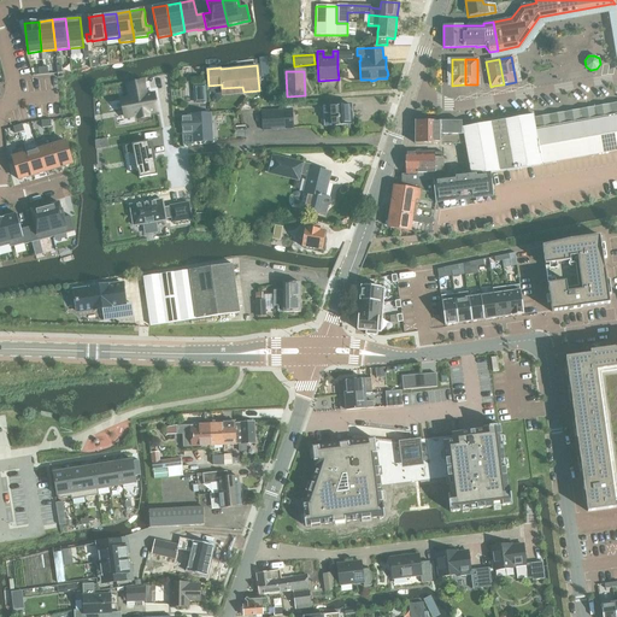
[(130,98),(122,100),(125,118),(137,116),(139,118),(148,117),(148,113),(158,112),(154,94),(146,95),(144,82),(128,86),(130,98)]
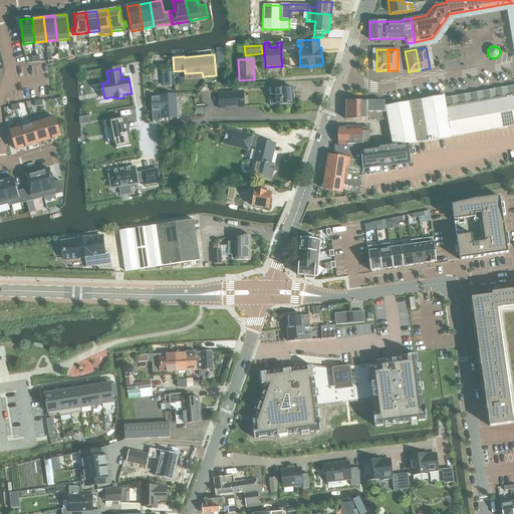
[(171,70),(161,71),(162,86),(172,85),(171,70)]
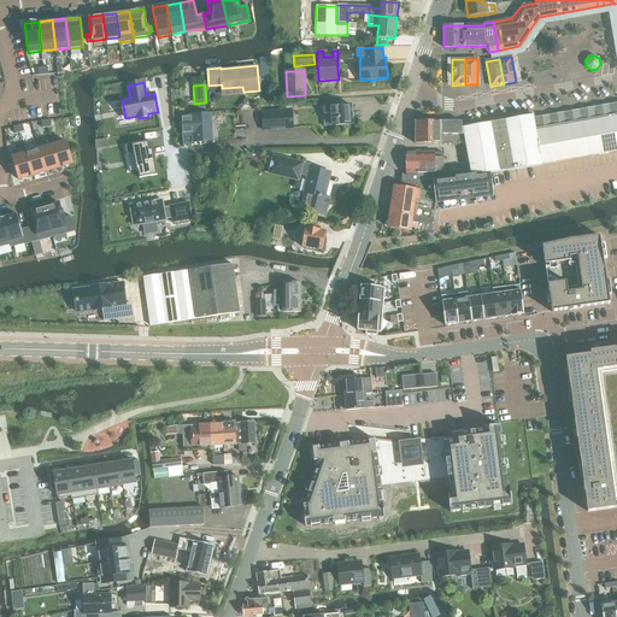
[(352,123),(351,104),(324,106),(324,115),(331,113),(331,125),(352,123)]
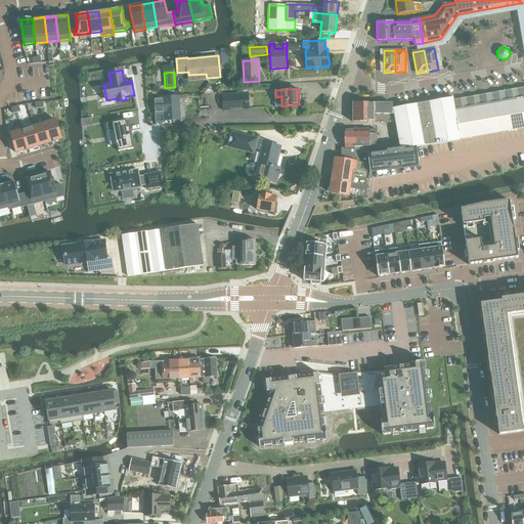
[(517,89),(503,91),(508,118),(521,115),(517,89)]
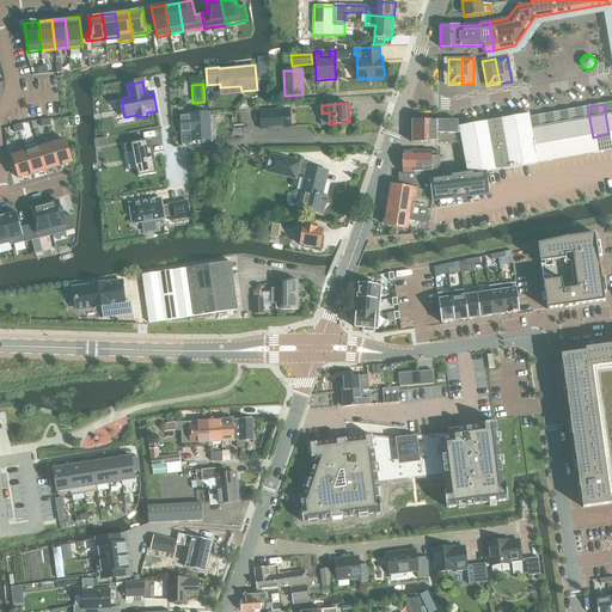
[(587,106),(555,112),(563,158),(595,152),(611,148),(611,133),(609,134),(593,138),(587,106)]
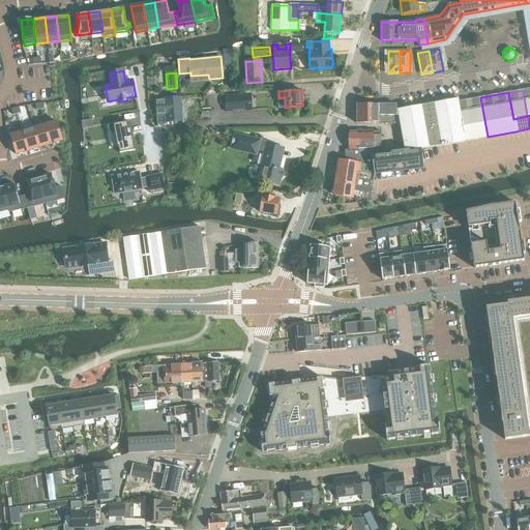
[(225,95),(226,112),(244,111),(243,94),(225,95)]
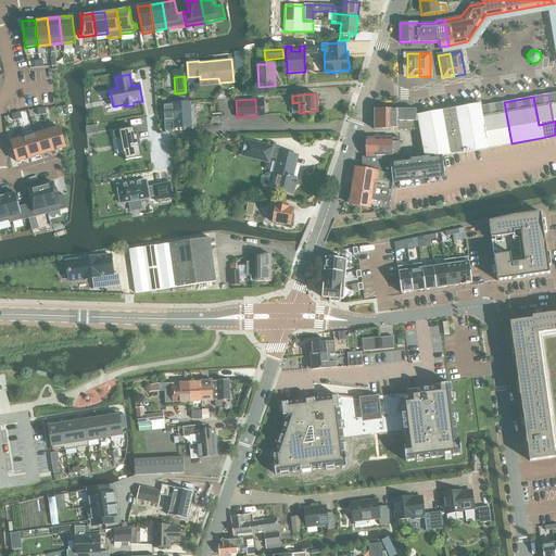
[(264,99),(255,99),(256,116),(265,116),(264,99)]
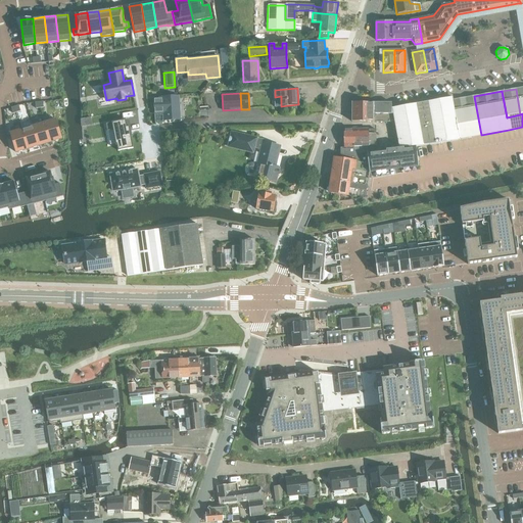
[(446,99),(420,104),(427,145),(428,144),(439,143),(454,140),(481,135),(474,96),(449,100),(449,99),(446,99)]
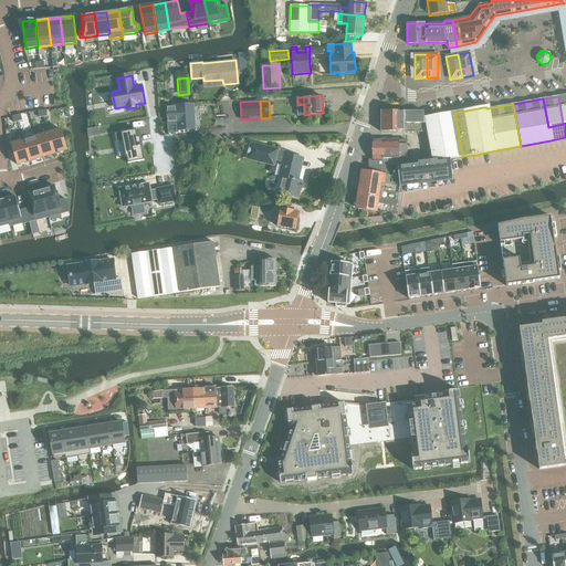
[(192,105),(166,106),(168,134),(178,133),(178,130),(195,129),(195,127),(197,127),(196,121),(194,121),(192,105)]
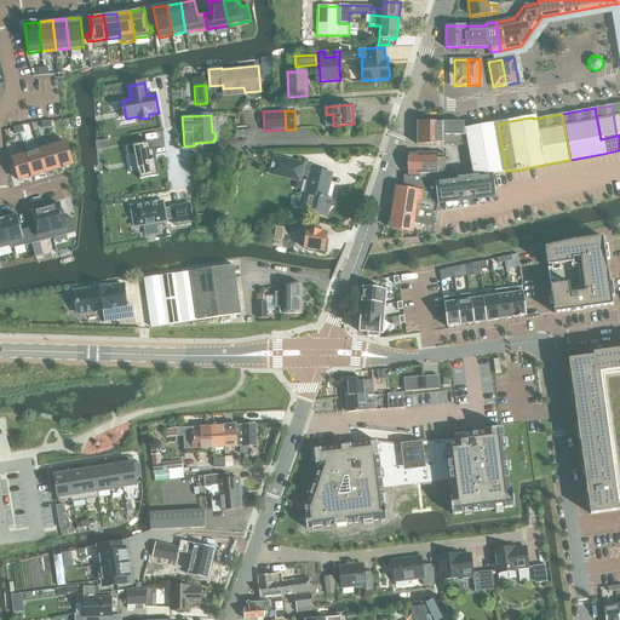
[(417,122),(415,144),(438,144),(461,145),(461,144),(468,145),(464,130),(461,130),(461,122),(440,122),(417,122)]
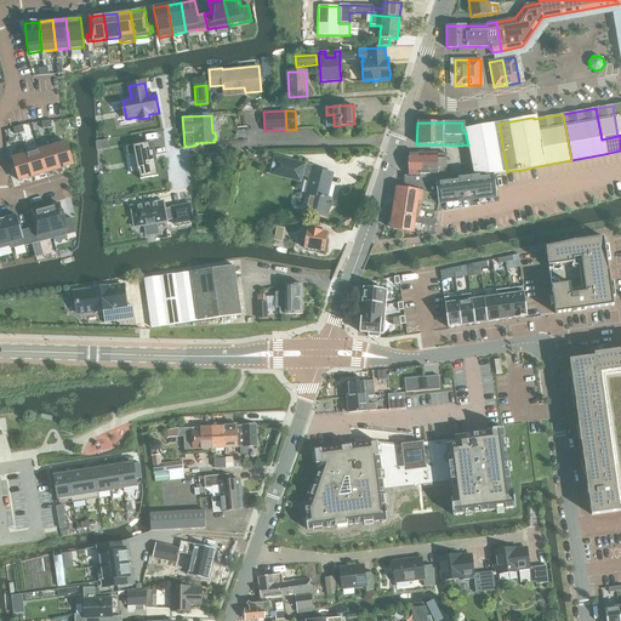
[(499,124),(465,130),(468,146),(473,177),(482,176),(493,174),(495,174),(507,172),(499,124)]
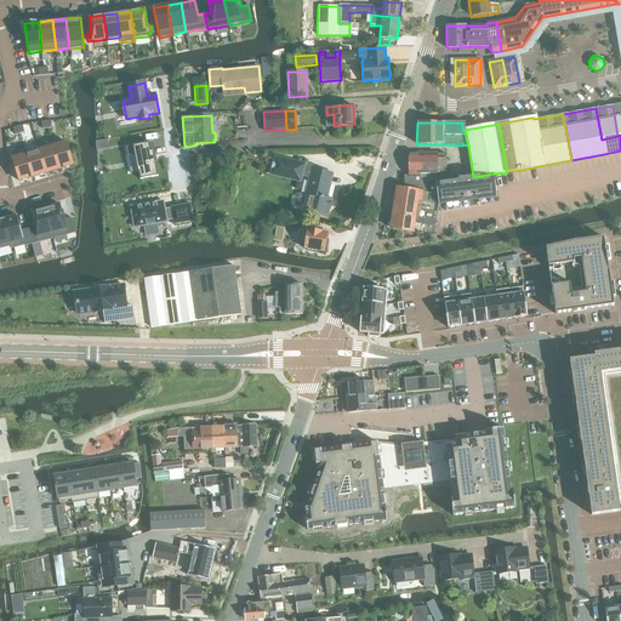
[(67,142),(52,146),(60,170),(73,165),(67,142)]
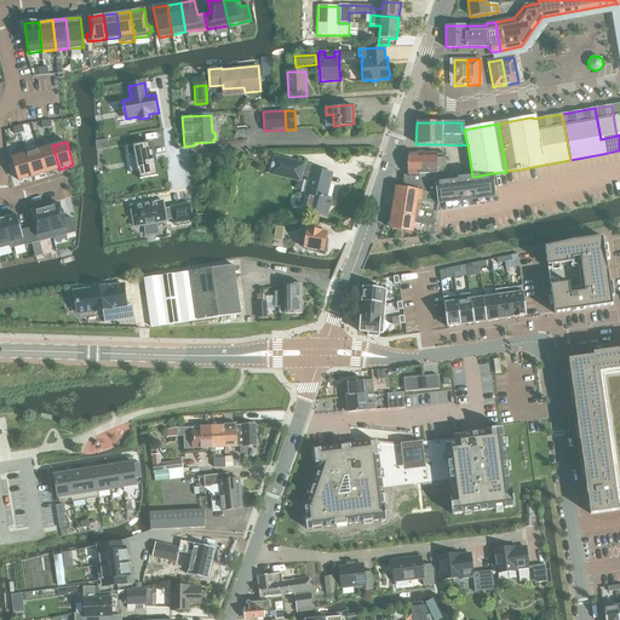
[(149,142),(125,147),(127,156),(130,172),(137,171),(137,172),(138,172),(139,179),(158,176),(153,150),(150,150),(149,142)]
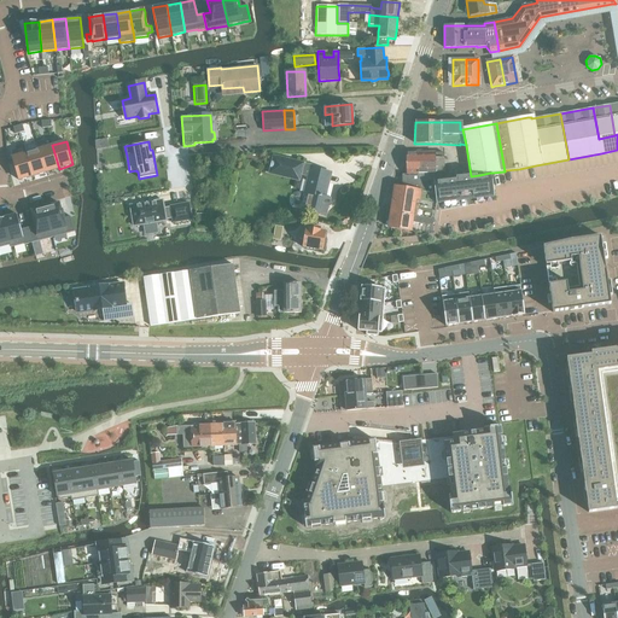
[(59,169),(52,145),(39,150),(46,173),(59,169)]
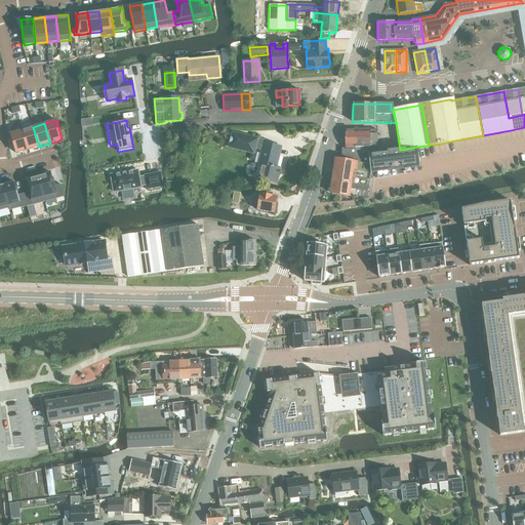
[(33,127),(22,130),(28,150),(39,147),(33,127)]
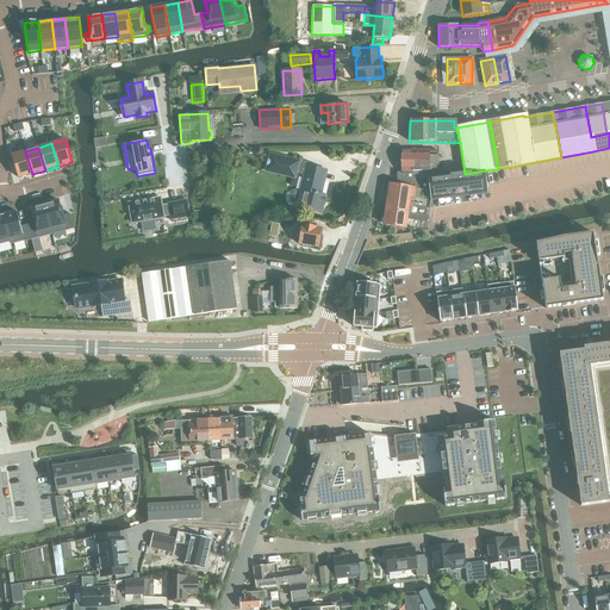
[(32,174),(25,151),(12,155),(19,179),(32,174)]
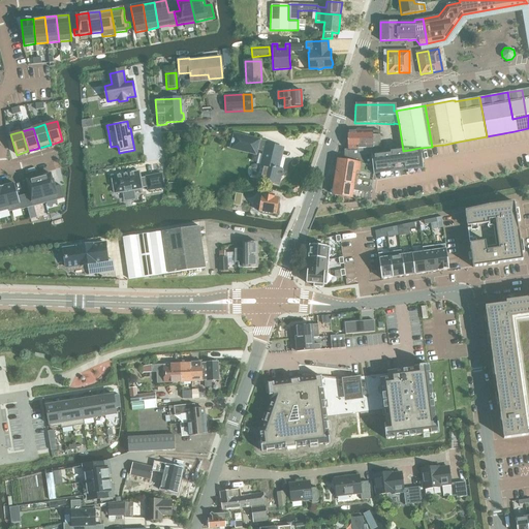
[(380,131),(348,132),(349,150),(373,149),(372,148),(380,148),(380,131)]
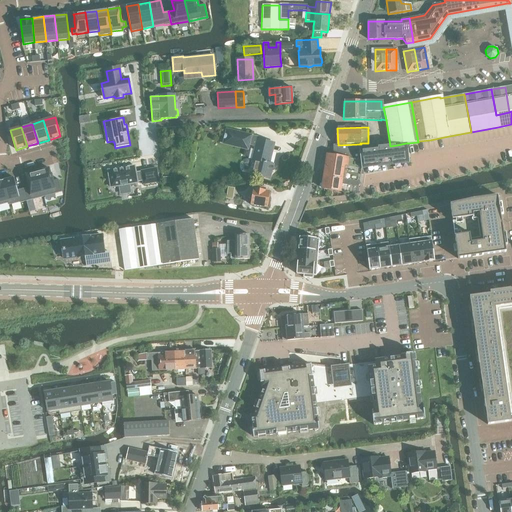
[(250,145),(255,147),(252,161),(255,161),(252,175),(270,179),(273,164),(270,164),(274,144),(258,140),(258,136),(226,129),(222,144),(249,151),(250,145)]
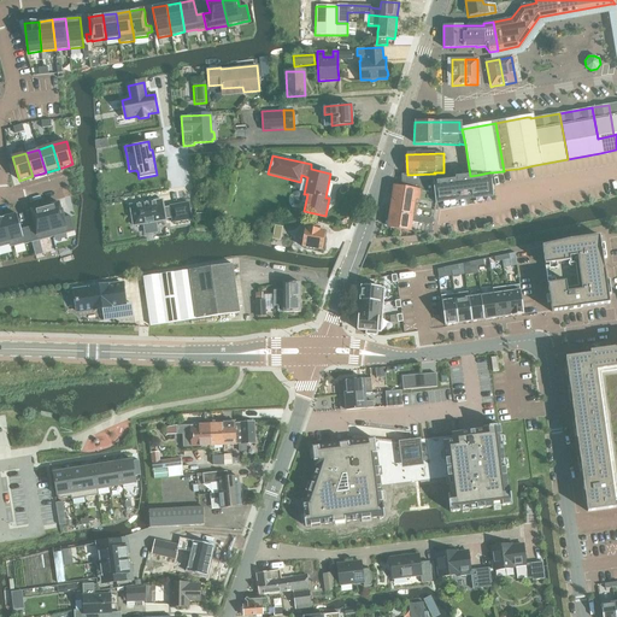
[(403,175),(401,188),(401,189),(435,194),(434,180),(440,180),(440,174),(407,175),(403,175)]
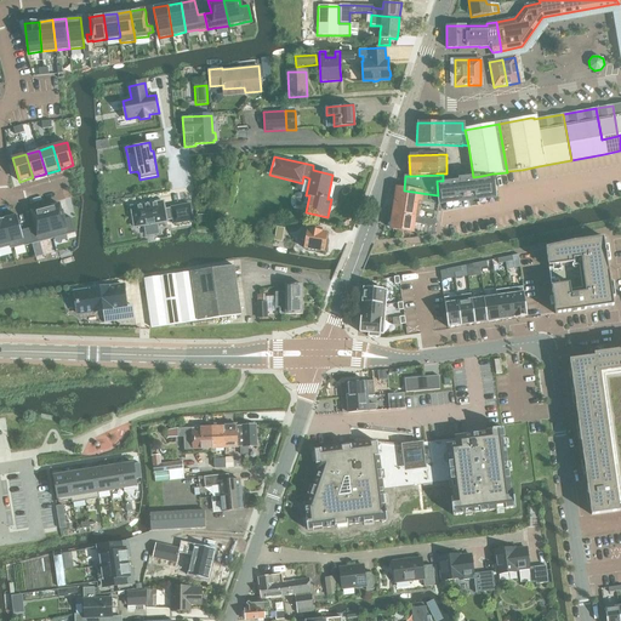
[(443,181),(437,181),(438,195),(439,201),(439,205),(446,204),(446,201),(459,200),(459,203),(477,200),(477,204),(488,203),(488,199),(496,198),(496,197),(494,175),(473,177),(443,181)]
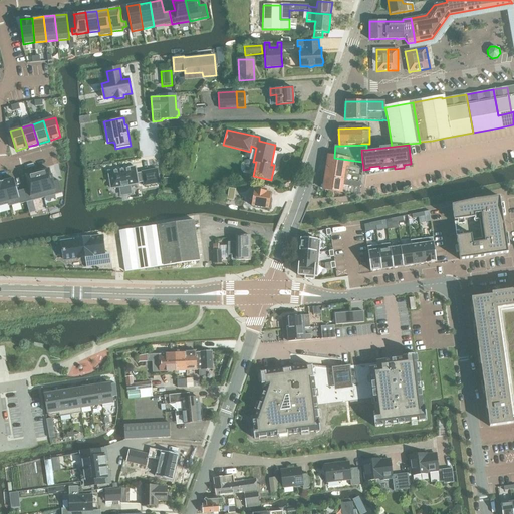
[(328,157),(325,178),(346,181),(360,183),(363,168),(362,162),(334,158),(334,157),(328,157)]
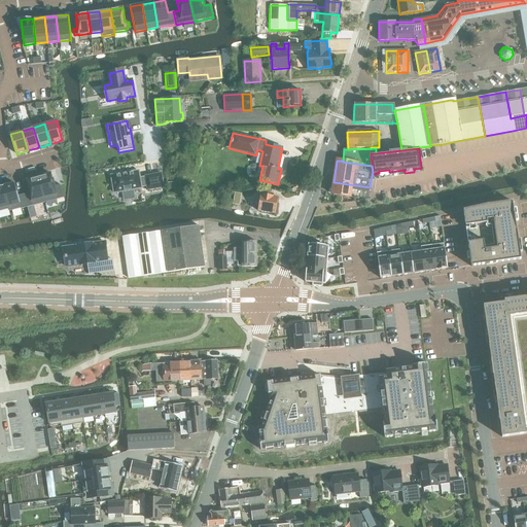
[(138,171),(111,175),(114,194),(123,191),(124,194),(133,192),(133,190),(140,188),(140,187),(145,187),(146,190),(164,187),(161,173),(145,176),(140,177),(138,171)]
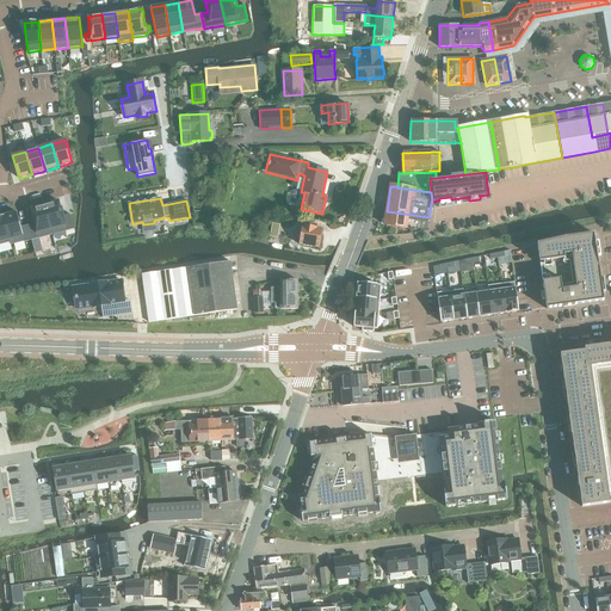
[(59,201),(44,205),(53,235),(74,229),(69,214),(63,216),(59,201)]
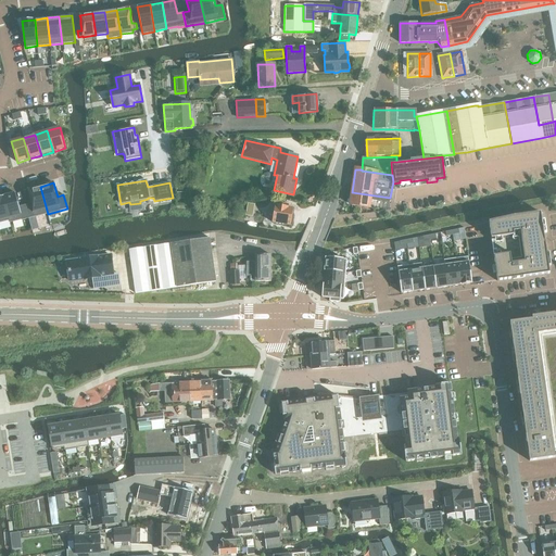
[(30,203),(25,205),(28,218),(48,214),(40,187),(27,190),(30,203)]
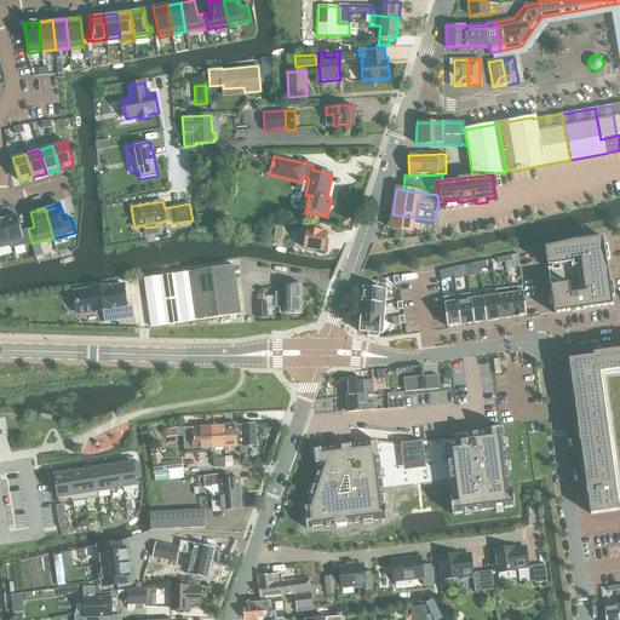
[(392,214),(390,230),(412,233),(413,224),(430,227),(435,224),(435,220),(418,218),(392,214)]
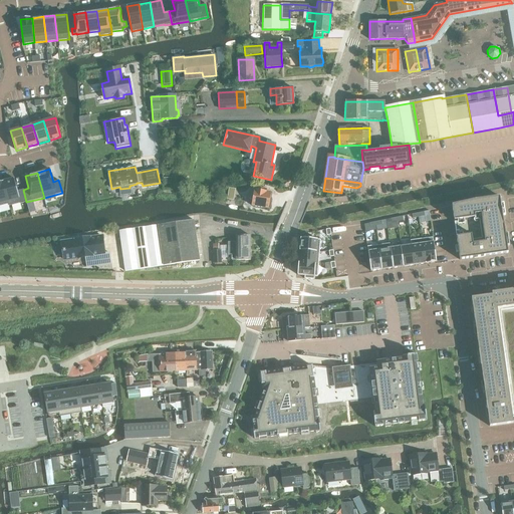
[(14,179),(3,182),(9,204),(8,204),(9,206),(20,203),(20,204),(26,202),(23,190),(18,191),(14,179)]
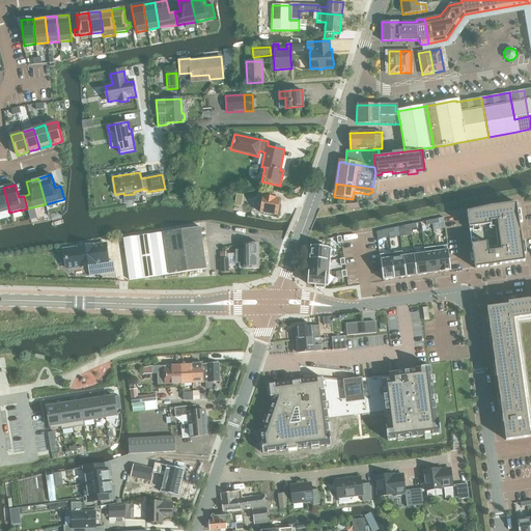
[(3,188),(0,188),(0,212),(8,211),(9,211),(3,188)]
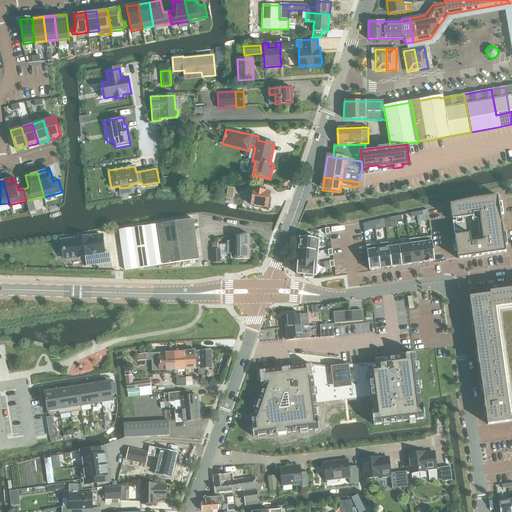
[(253,190),(250,205),(262,207),(267,208),(269,193),(266,192),(267,188),(258,187),(258,191),(253,190)]
